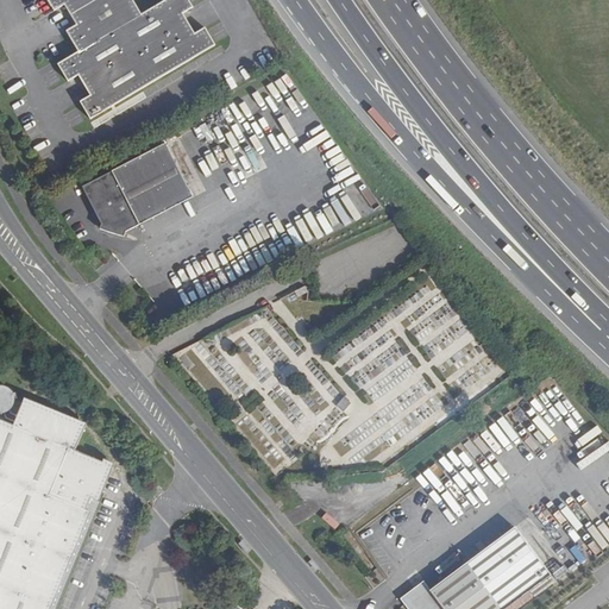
[(48,0),(55,12),(64,7),(77,31),(68,36),(80,57),(61,68),(70,85),(81,79),(93,99),(82,106),(90,120),(212,50),(205,35),(194,41),(181,20),(192,14),(183,0),(175,0),(140,19),(130,0),(48,0)]
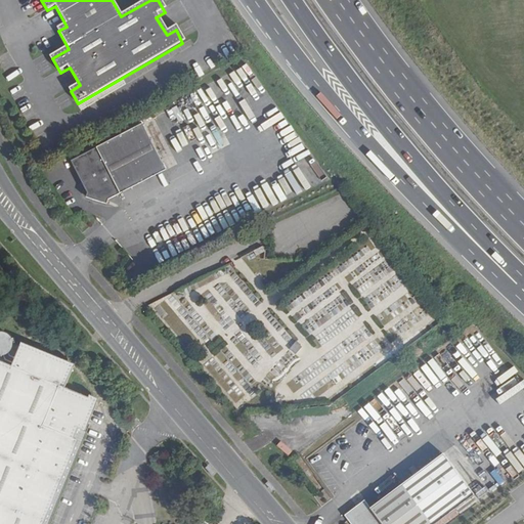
[(161,168),(138,123),(69,159),(85,192),(84,197),(103,202),(105,197),(161,168)]
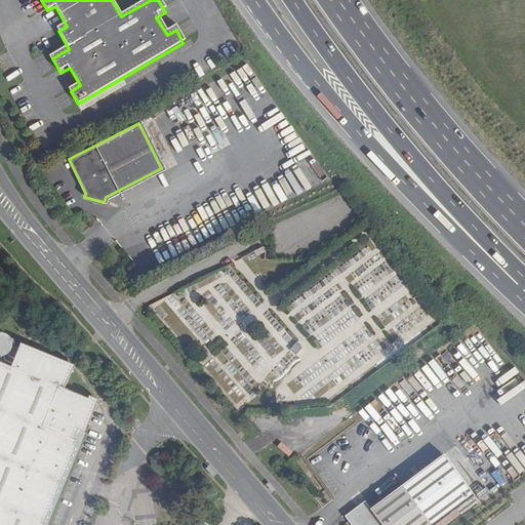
[(78,429),(84,431),(94,406),(97,399),(89,396),(87,398),(64,388),(74,366),(21,344),(11,367),(0,362),(0,524),(43,524),(79,442),(73,440),(78,429)]
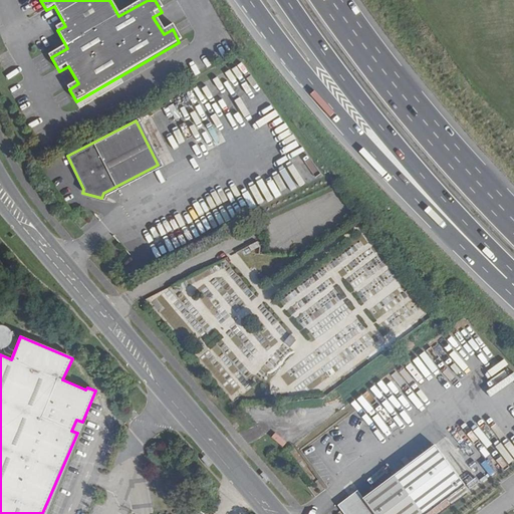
[(47,513),(86,424),(82,422),(76,420),(71,431),(77,433),(42,513),(47,513)]
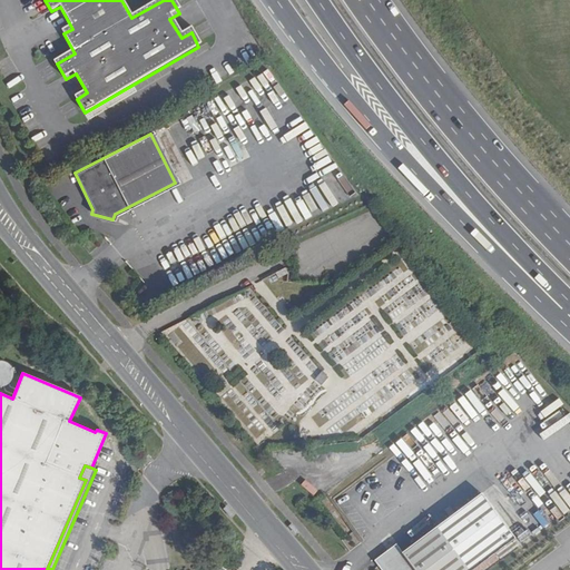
[(473,569),(511,541),(478,498),(442,524),(401,556),(393,547),(373,562),(379,569),(473,569)]
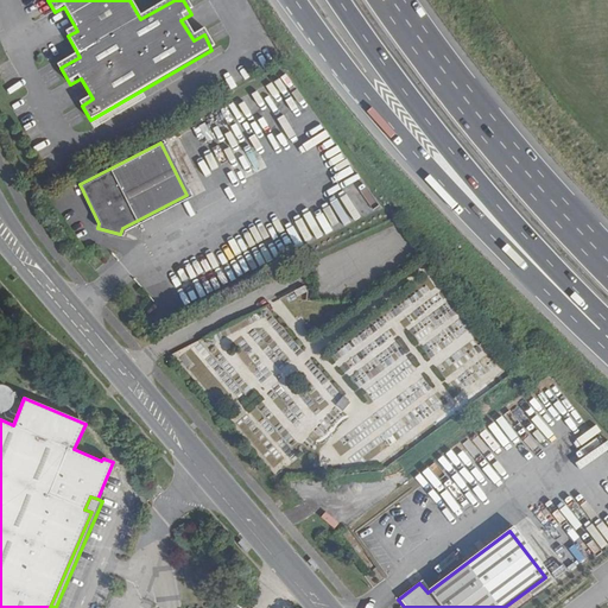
All buildings are outlined.
